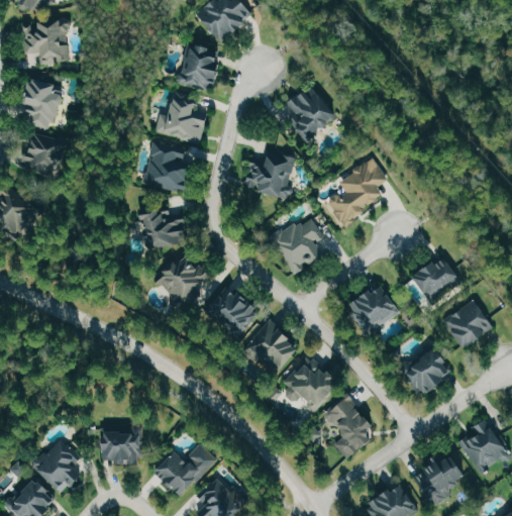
[(56,3),(54,0),(16,0),(21,14),(56,3)]
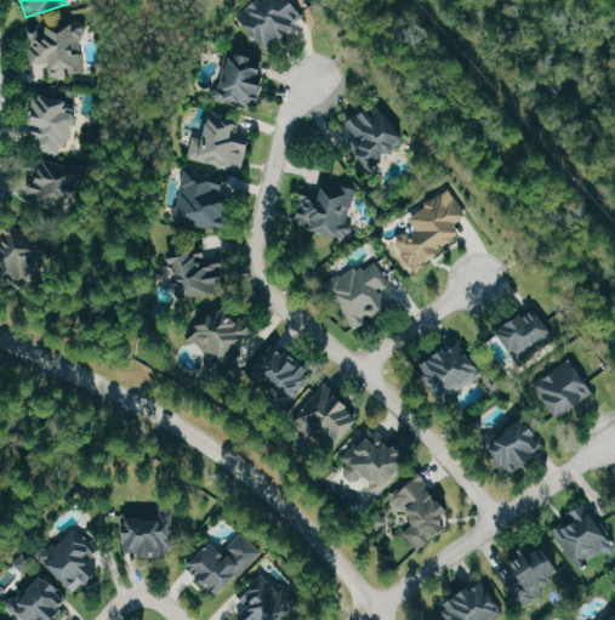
[(302,22),(288,0),(256,0),(237,12),(258,49),(302,22)]
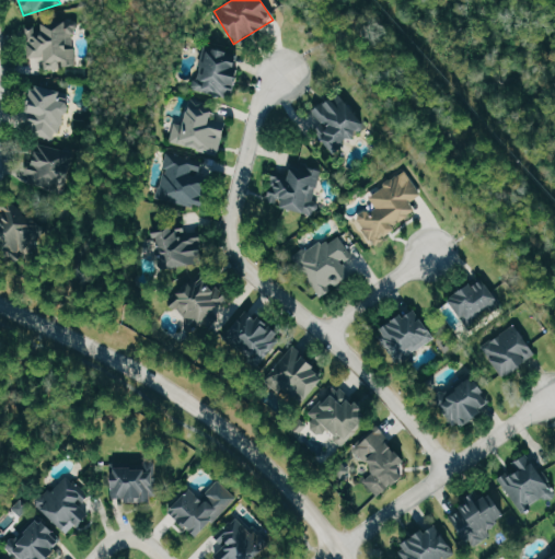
[(27,59),(39,57),(42,71),(74,67),(71,48),(73,48),(70,25),(66,26),(65,21),(23,27),(27,59)]
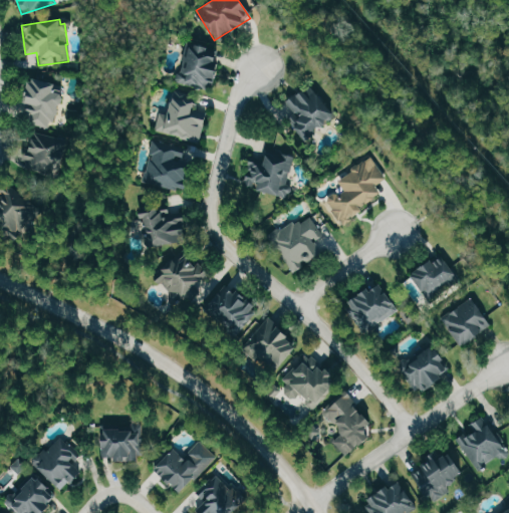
[(213,90),(220,56),(208,53),(210,47),(191,43),(186,66),(178,64),(174,82),(213,90)]
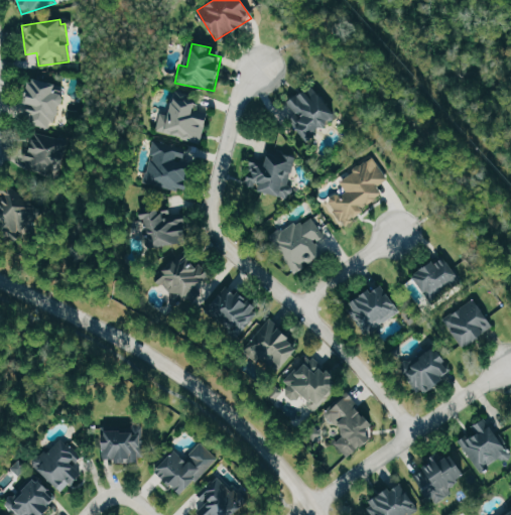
[(48,129),(51,115),(58,116),(64,93),(54,91),(55,84),(31,79),(22,124),(48,129)]
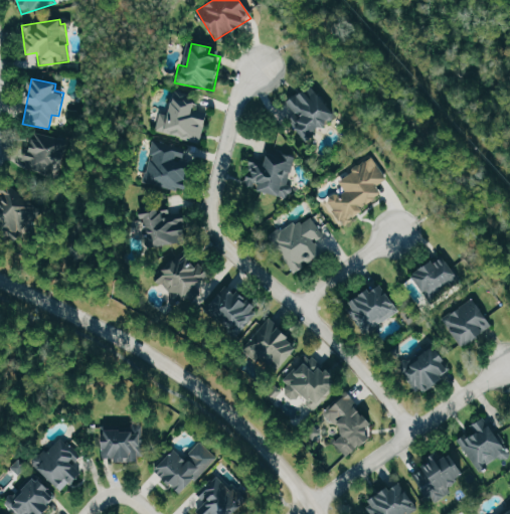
[(317,92),(309,97),(305,89),(285,102),(293,114),(287,119),(302,141),(335,120),(317,92)]
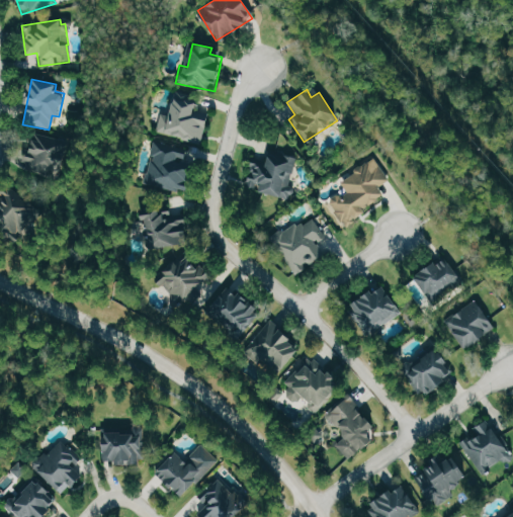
[(200,143),(206,115),(196,113),(198,103),(173,98),(169,115),(158,113),(154,133),(200,143)]
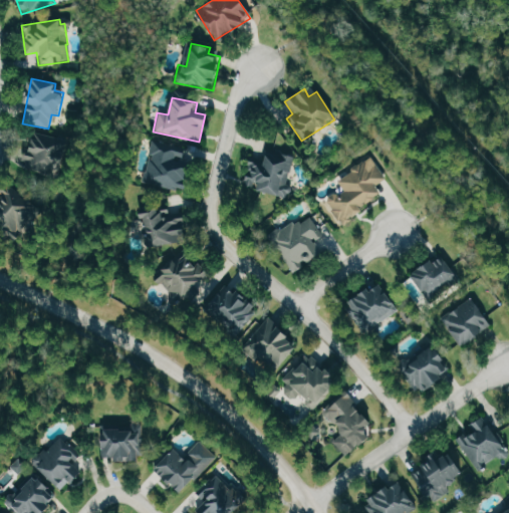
[(35,132),(22,165),(59,178),(71,146),(35,132)]
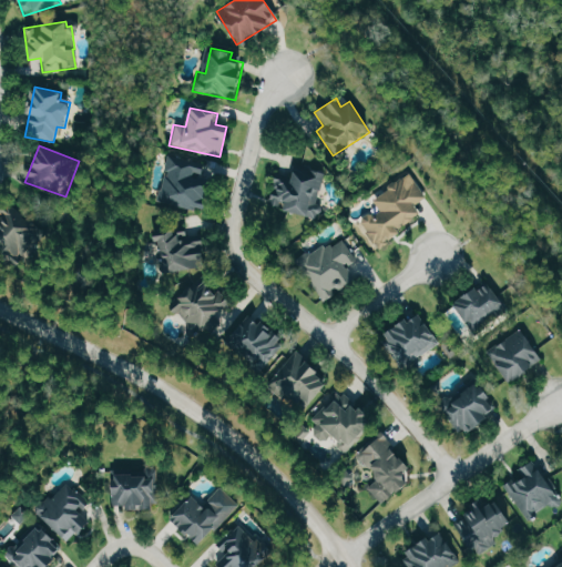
[(196,160),(167,151),(161,171),(165,172),(155,202),(191,212),(193,206),(202,210),(211,181),(192,175),(196,160)]
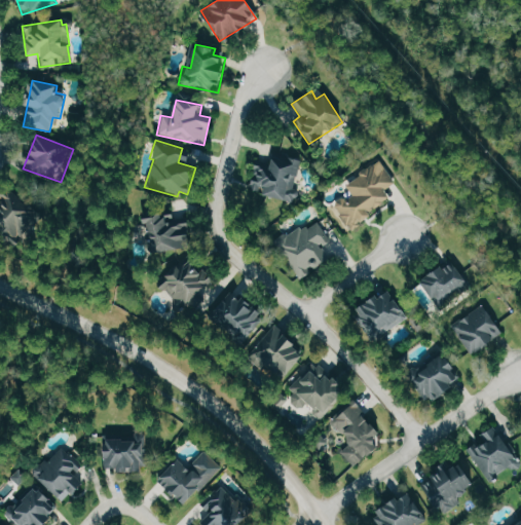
[(291,201),(300,160),(291,158),(292,155),(274,151),(271,163),(255,160),(249,192),(291,201)]
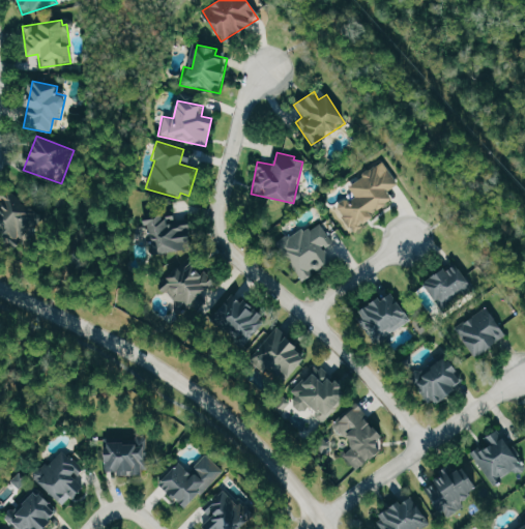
[(396,185),(381,163),(346,186),(350,193),(332,205),(351,233),(374,217),(371,214),(391,200),(386,192),(396,185)]
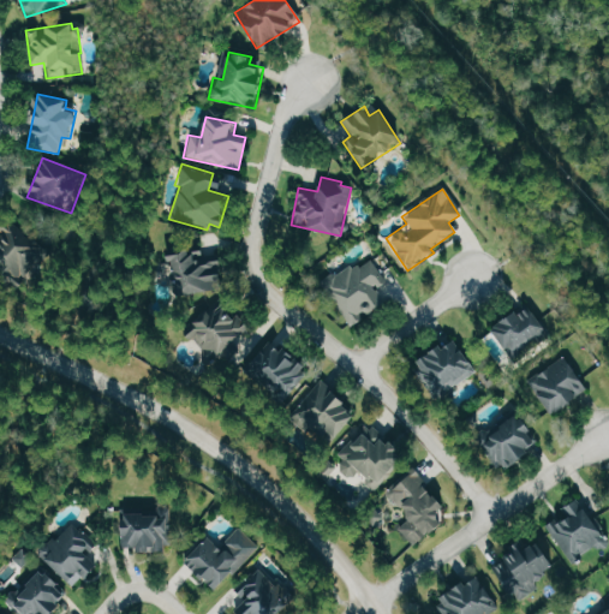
[(43,256),(11,219),(0,227),(0,263),(15,280),(43,256)]
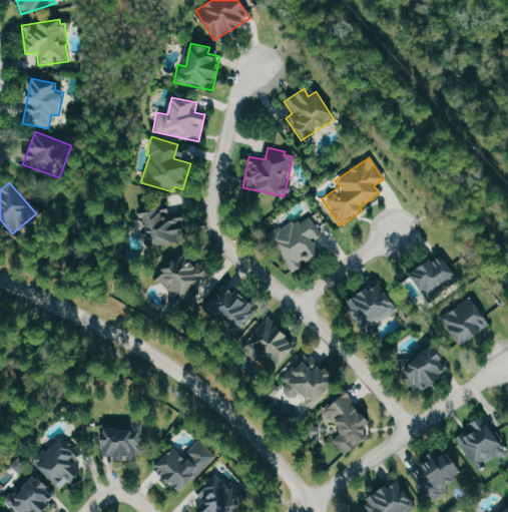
[(182,213),(167,214),(167,206),(142,208),(145,246),(184,243),(182,213)]
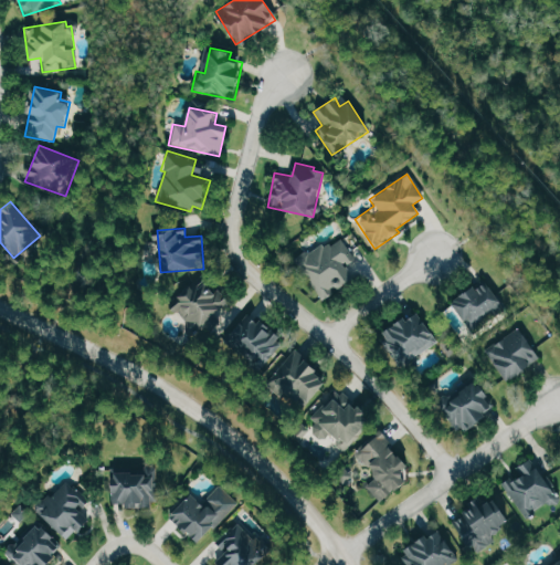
[(317,300),(352,282),(345,264),(354,260),(341,237),(297,259),(317,300)]
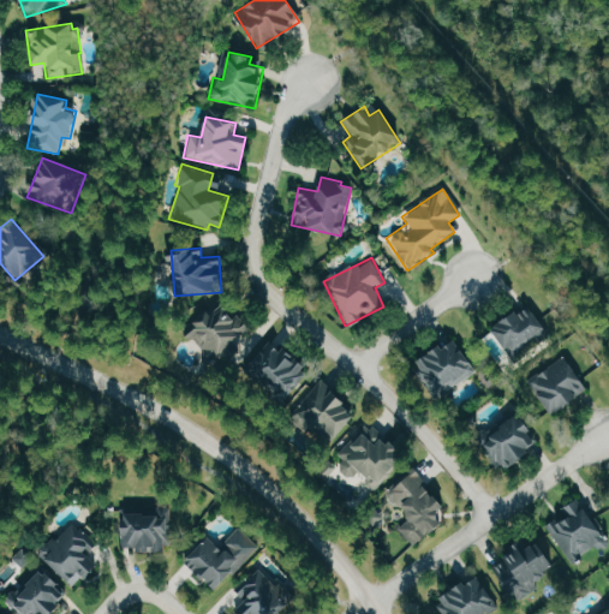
[(181,332),(204,363),(248,332),(225,300),(181,332)]
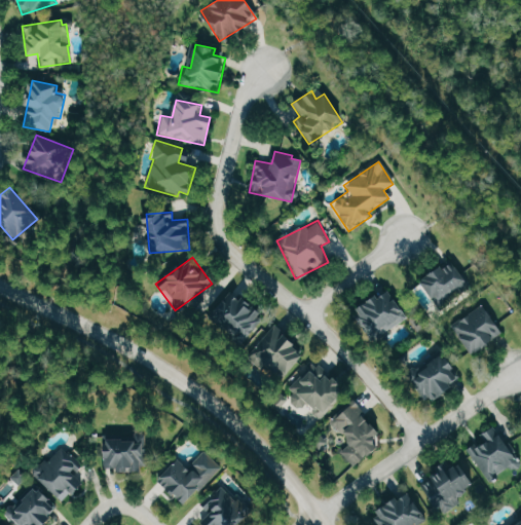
[(438,308),(451,301),(449,297),(468,286),(452,261),(421,280),(438,308)]
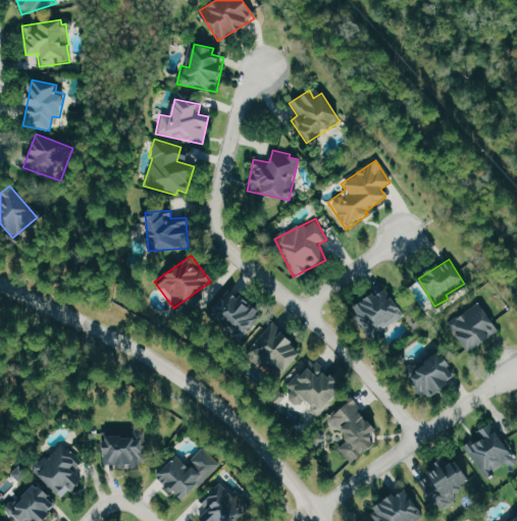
[(368,335),(404,317),(394,297),(390,299),(384,289),(353,305),(368,335)]
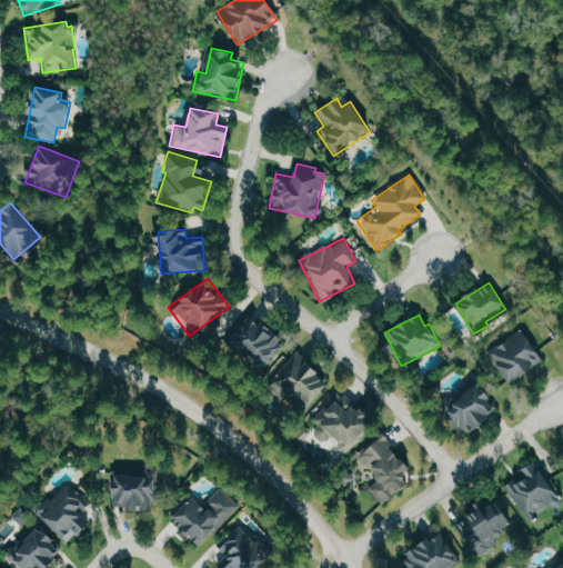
[(258,370),(284,346),(262,321),(258,326),(250,318),(228,337),(258,370)]
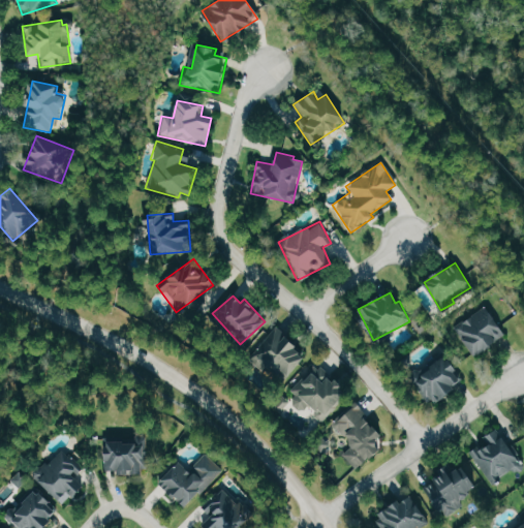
[(505,334),(482,306),(452,331),(475,359),(505,334)]
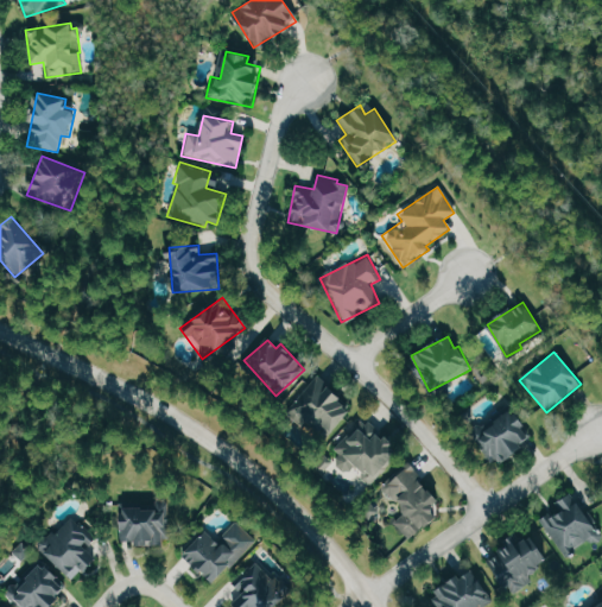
[(350,416),(322,375),(290,398),(319,438),(350,416)]
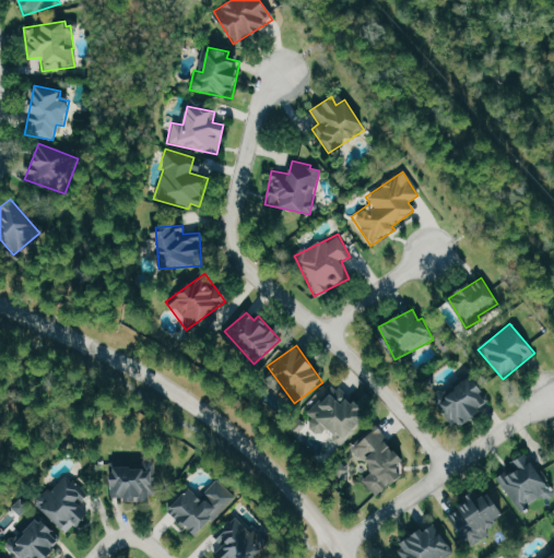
[(488,403),(473,378),(434,401),(451,429),(481,413),(479,408),(488,403)]
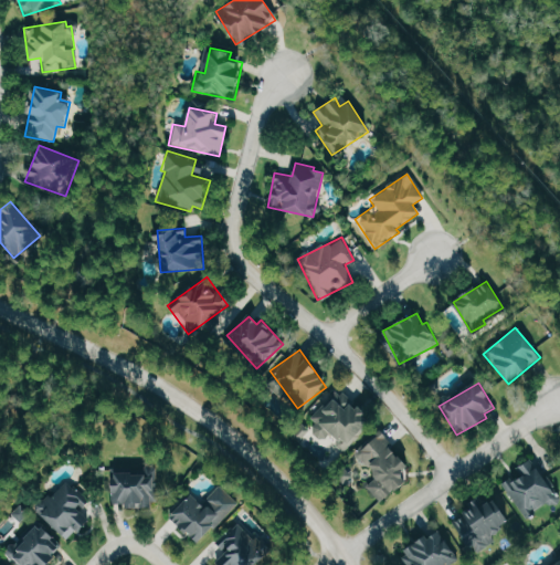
[(305,422),(323,440),(326,436),(342,452),(370,424),(335,390),(305,422)]
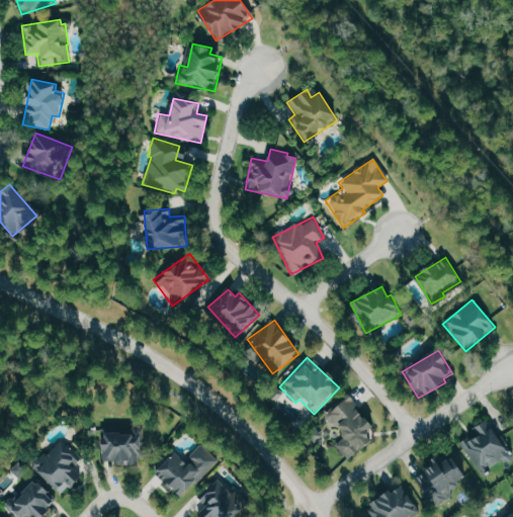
[(349,461),(372,438),(368,434),(375,428),(347,398),(326,417),(344,435),(334,445),(349,461)]
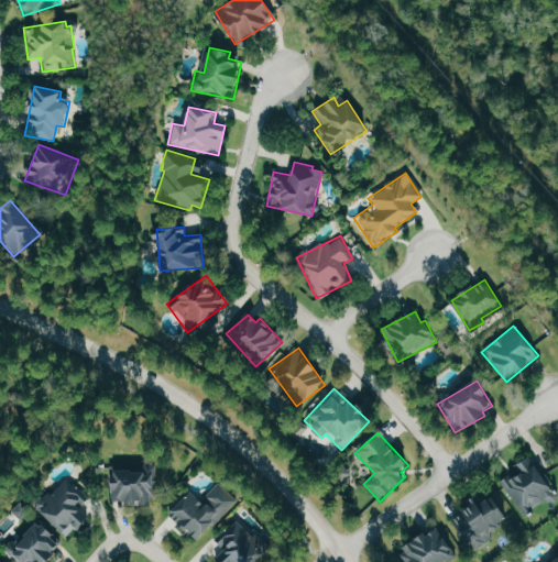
[(496,481),(522,517),(555,494),(529,459),(496,481)]
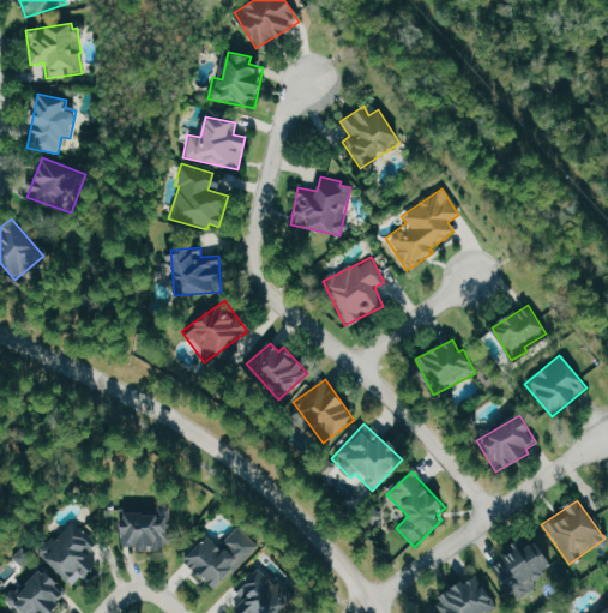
[(167,506),(151,506),(151,514),(121,514),(121,551),(168,550),(167,506)]
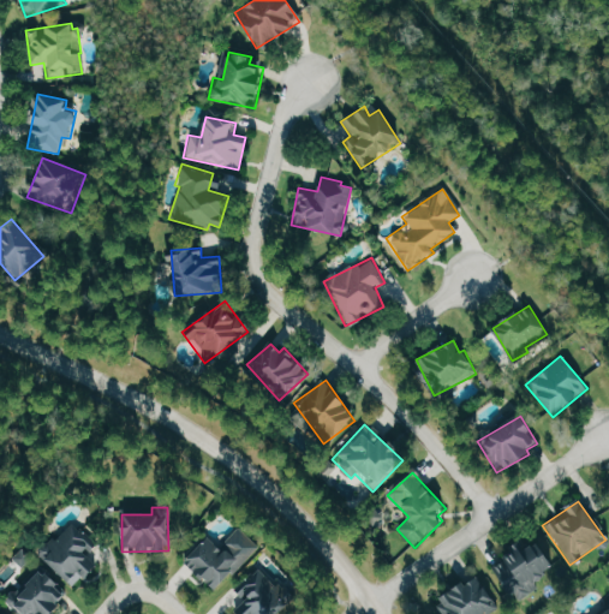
[(37,554),(69,586),(81,576),(83,579),(105,559),(70,523),(37,554)]
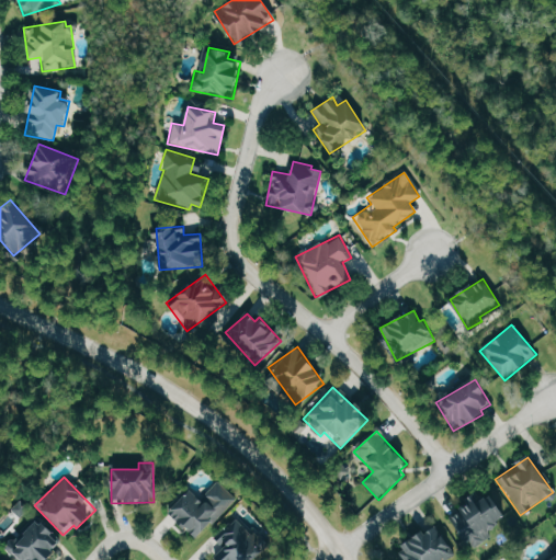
[(235,500),(216,481),(199,500),(186,487),(163,510),(195,540),(235,500)]
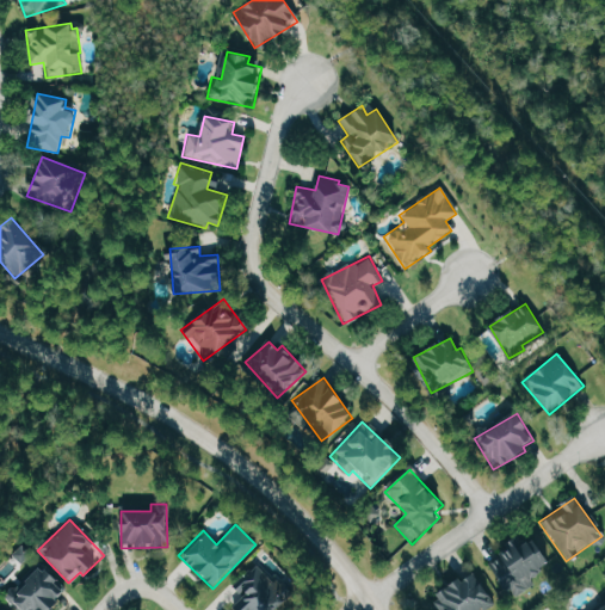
[(504,593),(517,585),(518,587),(553,566),(535,536),(486,565),(504,593)]
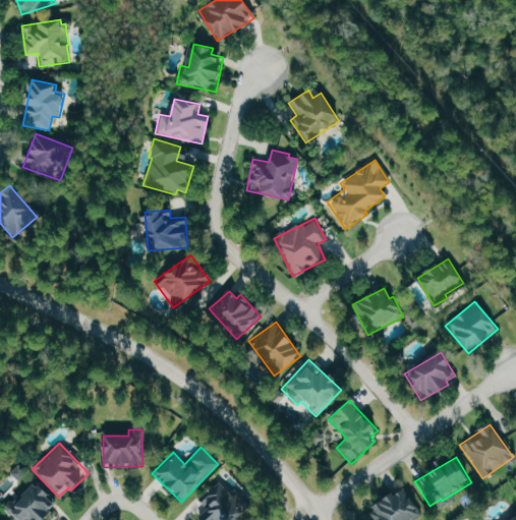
[(196,500),(207,511),(197,518),(198,519),(235,519),(248,510),(222,478),(196,500)]
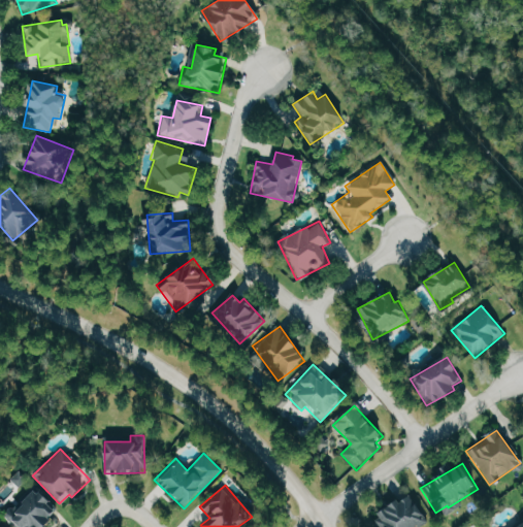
[(55,513),(38,489),(5,512),(14,526),(45,526),(50,524),(45,519),(55,513)]
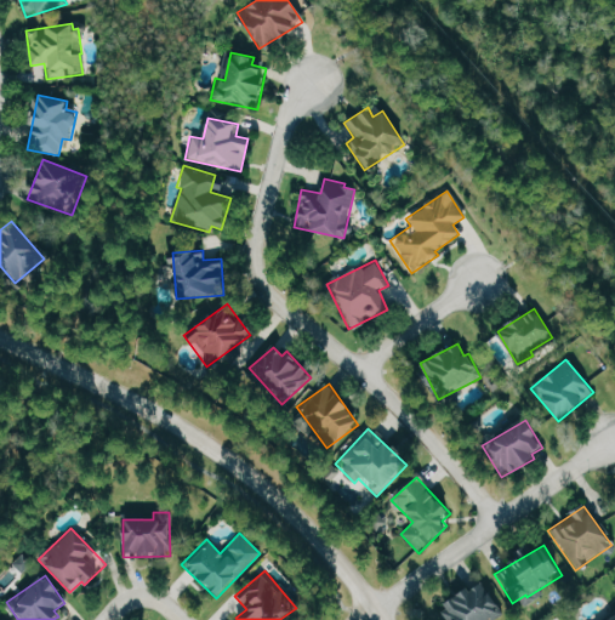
[(499,619),(505,616),(484,579),(438,604),(445,619),(499,619)]
